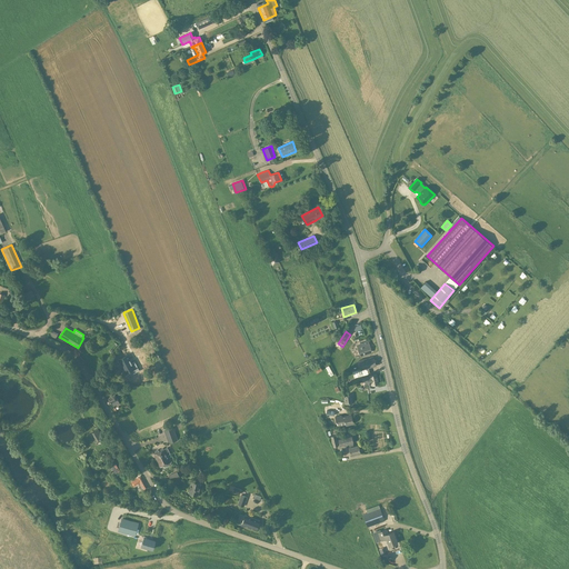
[(360,356),(371,351),(369,341),(357,345),(360,356)]
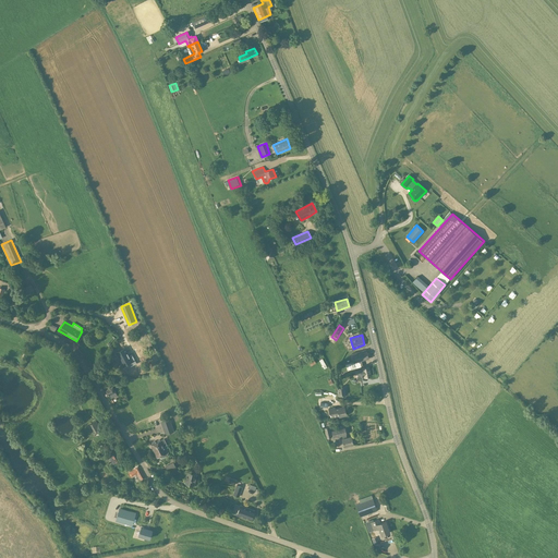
[(135,360),(132,354),(129,356),(124,348),(117,352),(124,366),(135,360)]
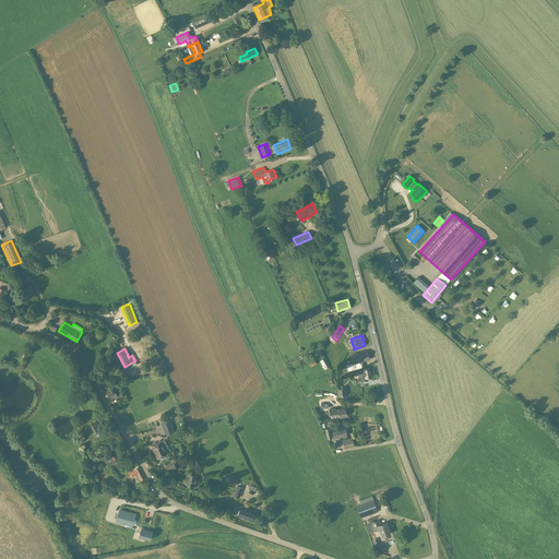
[(353,354),(355,363),(346,365),(348,371),(364,367),(363,360),(369,359),(367,351),(353,354)]
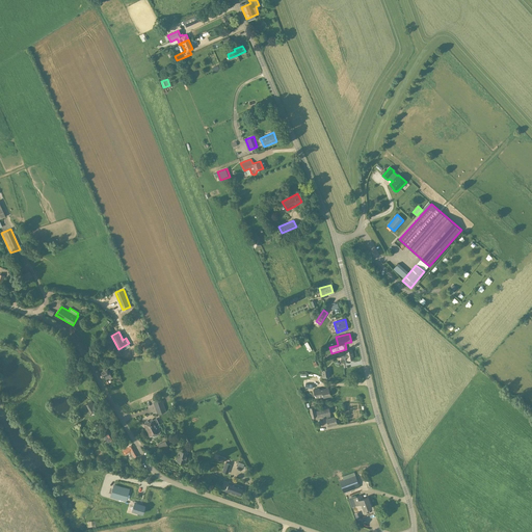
[(341,362),(347,360),(353,358),(352,349),(339,352),(341,362)]
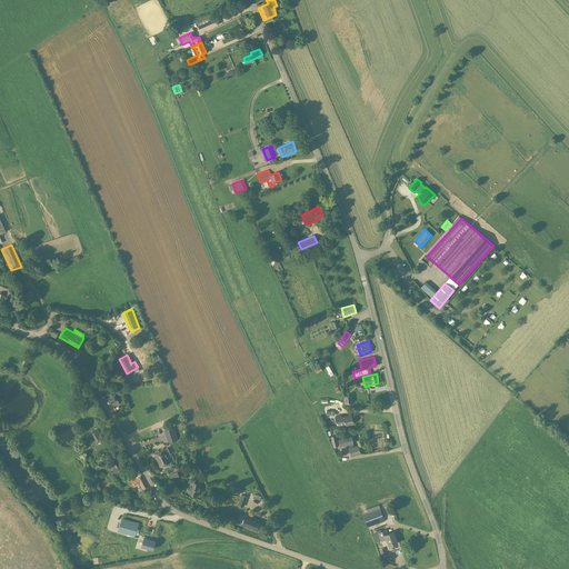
[(343,393),(345,403),(353,402),(351,395),(347,395),(346,392),(343,393)]
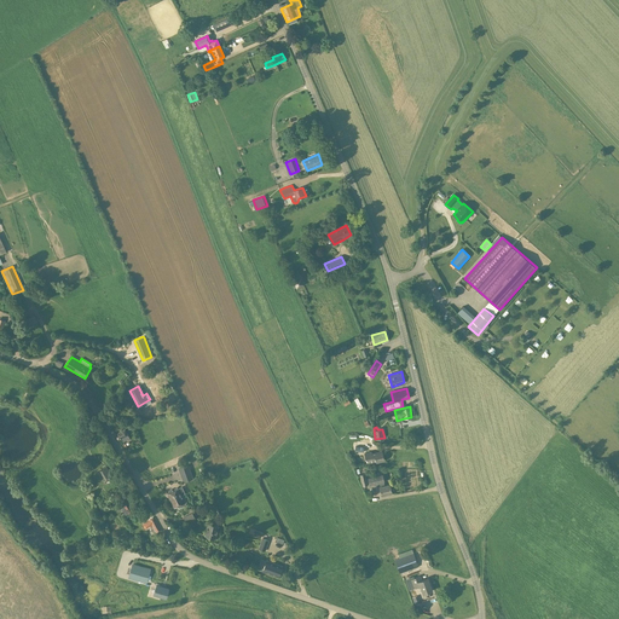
[(125,441),(131,438),(128,435),(128,434),(125,429),(115,434),(119,440),(122,439),(125,441)]
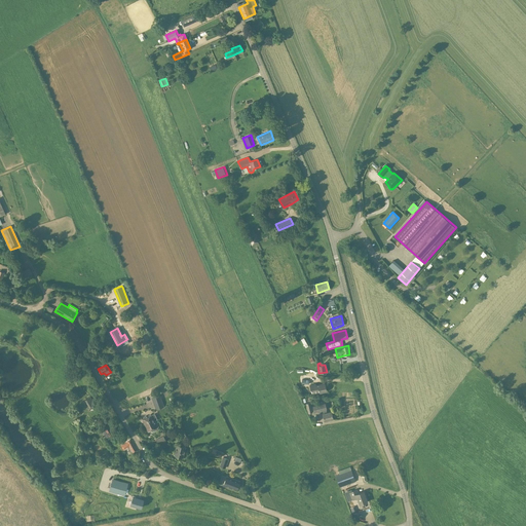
[(326,391),(325,383),(316,385),(316,384),(310,385),(312,393),(320,392),(326,391)]
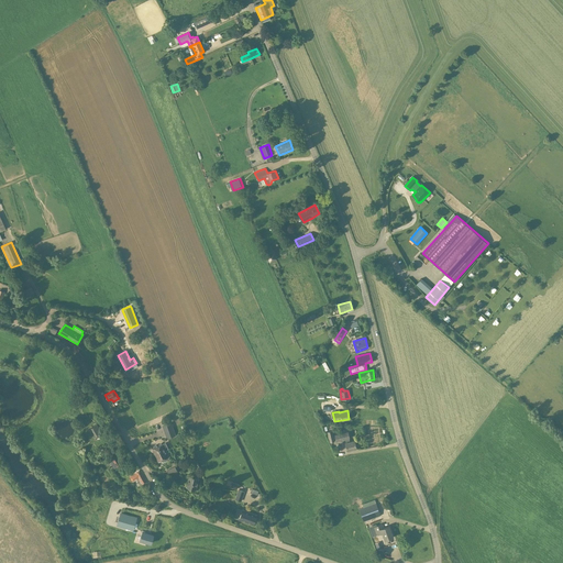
[(176,435),(172,422),(163,427),(167,440),(176,435)]
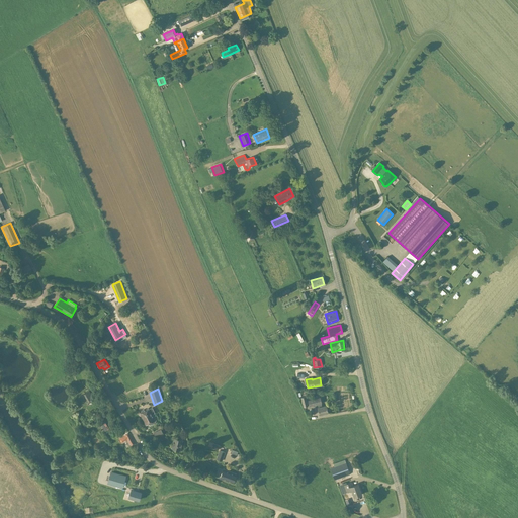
[(84,394),(88,401),(94,398),(90,391),(84,394)]
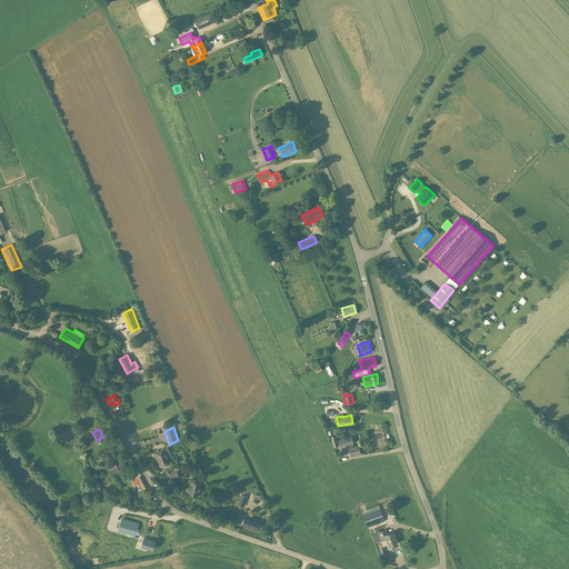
[(353,447),(352,442),(353,442),(351,437),(339,439),(340,446),(345,445),(345,446),(347,446),(346,443),(349,443),(350,448),(349,448),(351,455),(360,453),(359,446),(353,447)]
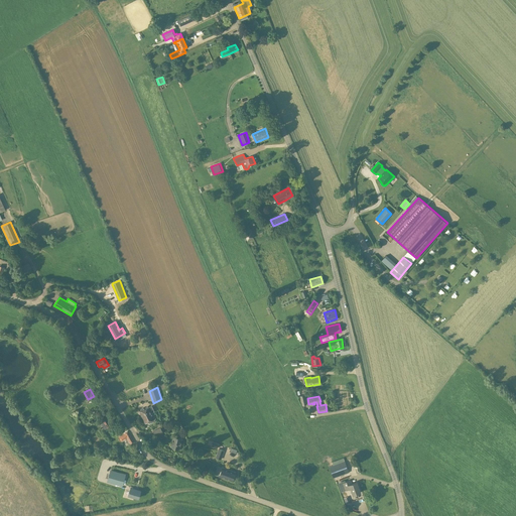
[(151,412),(152,413),(154,411),(152,406),(148,407),(147,406),(146,407),(145,407),(146,408),(144,409),(143,408),(142,408),(141,408),(140,410),(141,411),(140,412),(142,417),(151,412)]
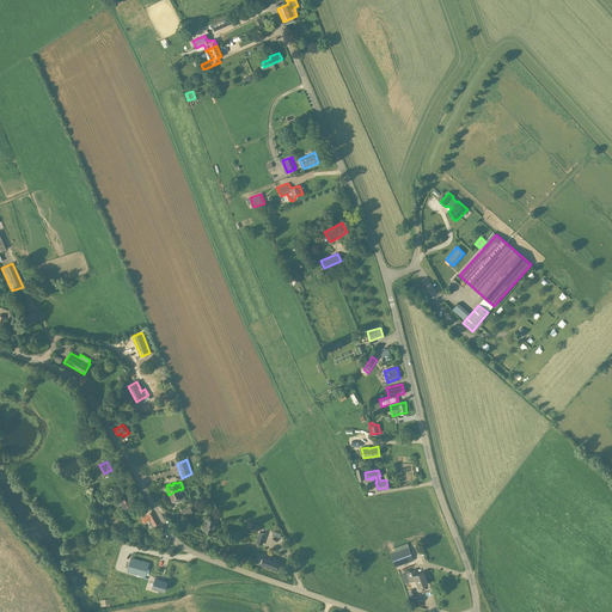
[(183,496),(181,490),(179,489),(169,495),(172,501),(183,496)]
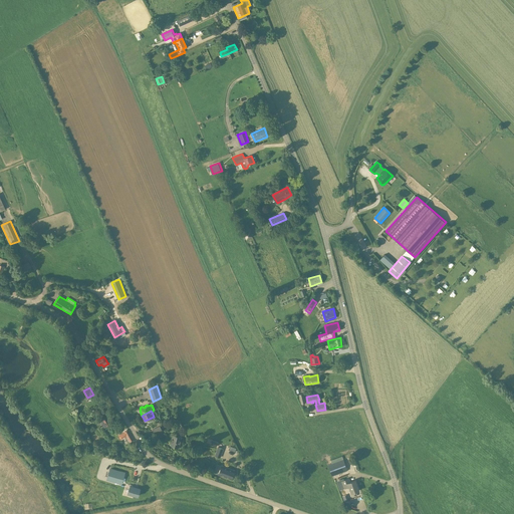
[(111,424),(105,415),(104,415),(103,413),(99,415),(101,418),(98,419),(104,428),(111,424)]
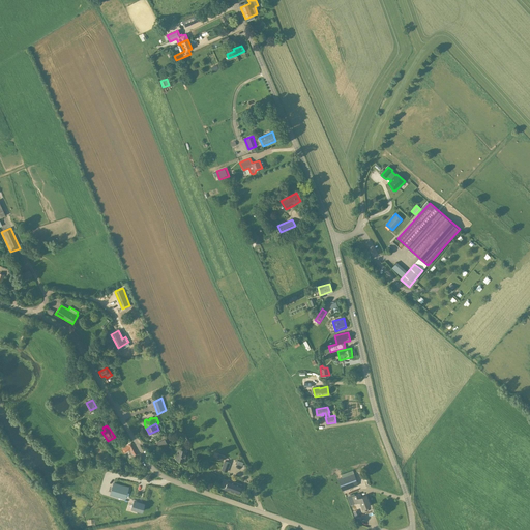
[(123,453),(130,449),(135,455),(138,453),(131,442),(127,444),(128,445),(121,448),(123,453)]
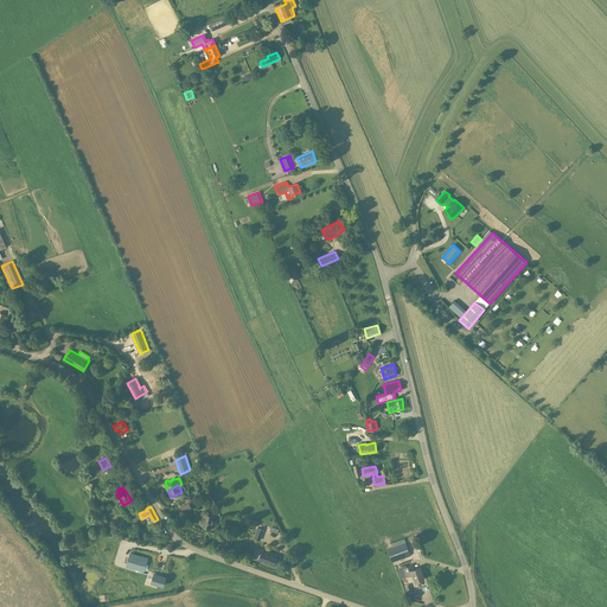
[(211,528),(213,516),(204,513),(202,525),(211,528)]
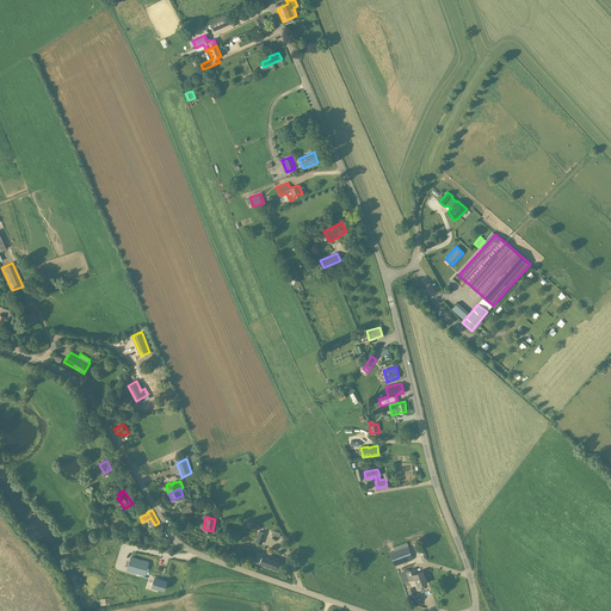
[(259,530),(255,542),(261,544),(265,532),(259,530)]
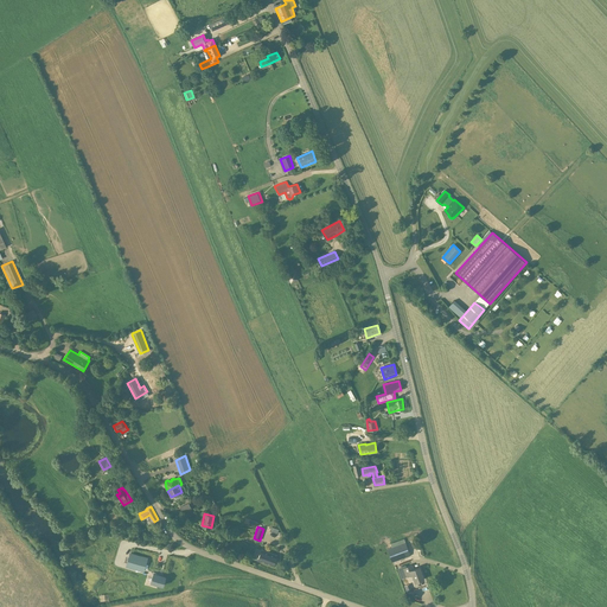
[(406,543),(388,549),(393,562),(410,556),(406,543)]
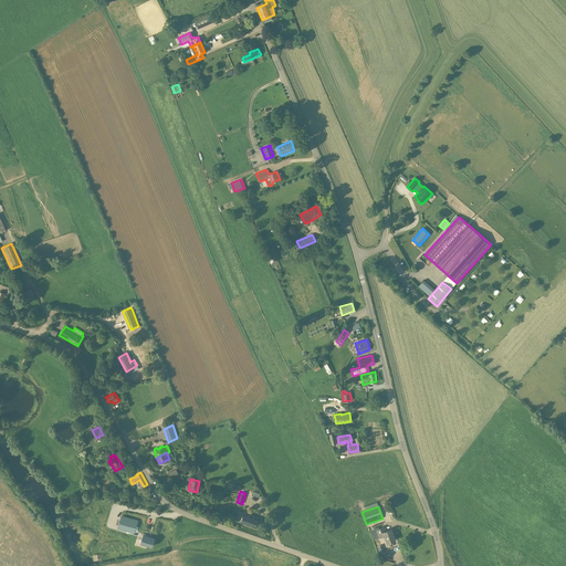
[(255,527),(259,519),(243,513),(240,522),(255,527)]
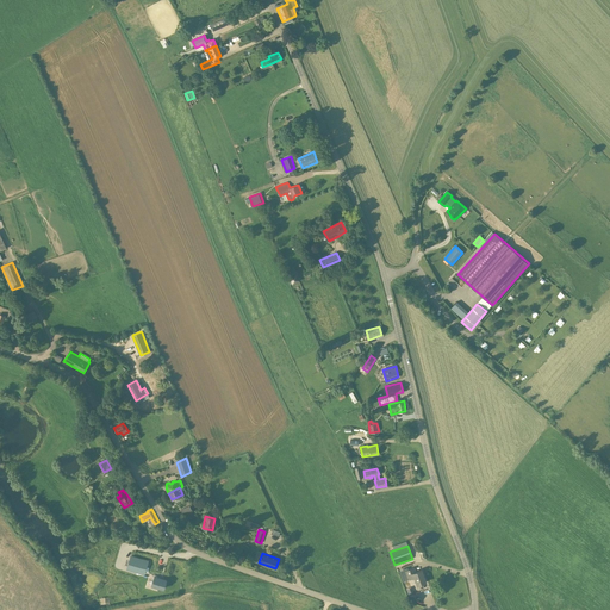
[(128,568),(144,573),(148,561),(131,556),(128,568)]
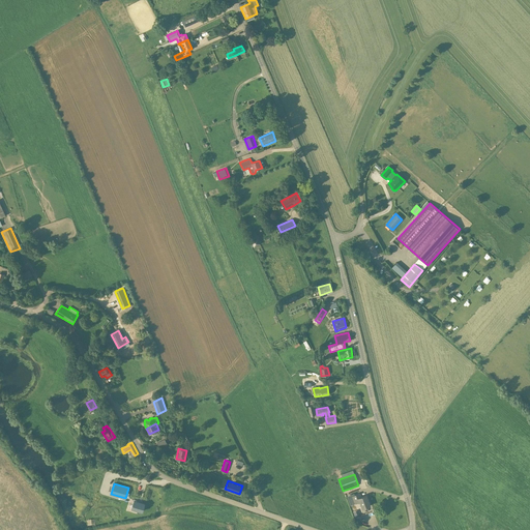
[(362,508),(363,512),(367,510),(366,506),(371,505),(366,495),(361,497),(359,493),(353,496),(354,497),(349,499),(351,505),(360,502),(362,508)]
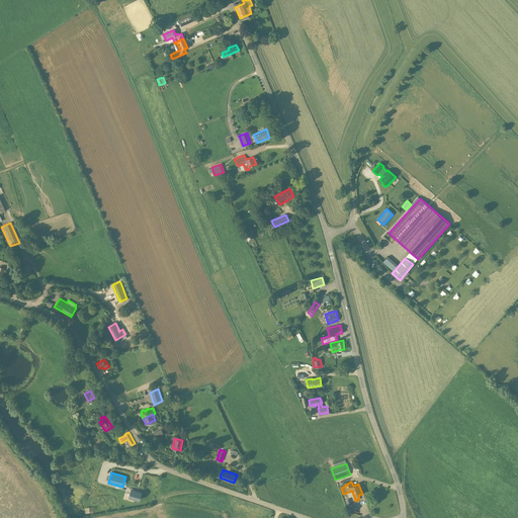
[(135,499),(139,500),(141,492),(132,489),(131,492),(130,497),(135,499)]
